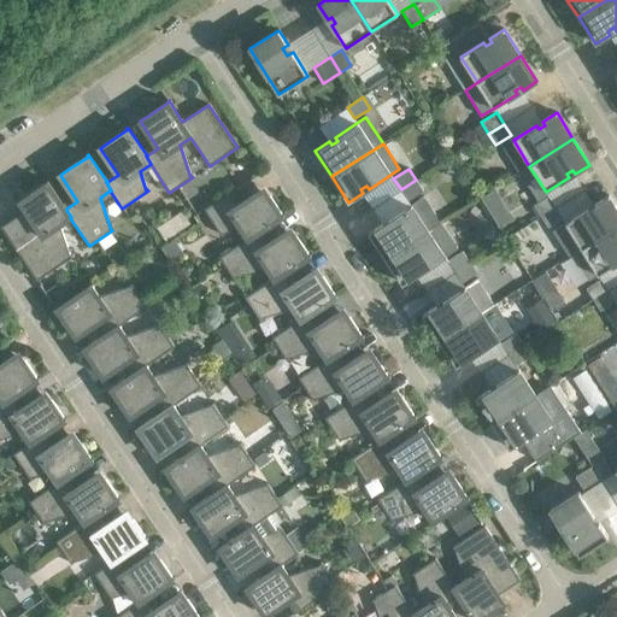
[(241,227),(248,238),(248,239),(258,233),(258,234),(285,216),(285,215),(282,216),(264,188),(239,205),(231,193),(258,176),(258,175),(193,217),(209,240),(210,239),(209,238),(241,227)]
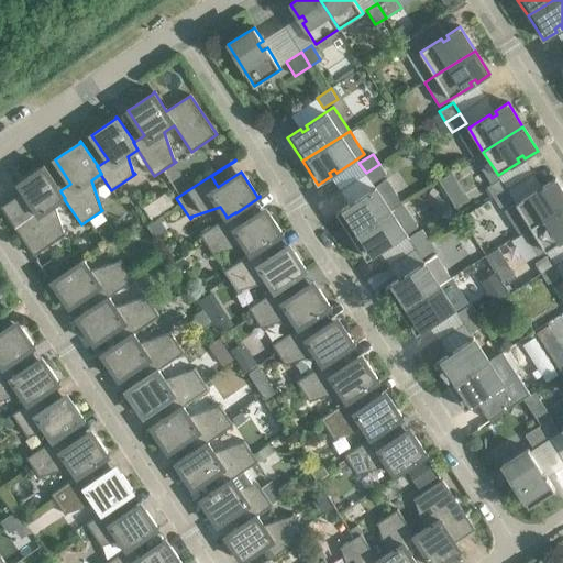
[(387,174),(379,164),(366,173),(373,184),(387,174)]
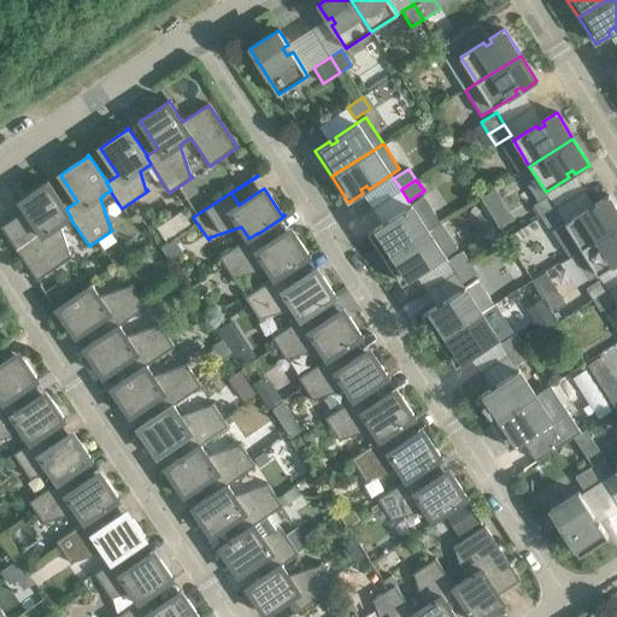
[(47,183),(28,195),(21,201),(25,210),(1,227),(37,281),(72,258),(71,257),(70,257),(60,224),(70,218),(71,217),(66,210),(66,209),(48,181),(47,182),(47,183)]
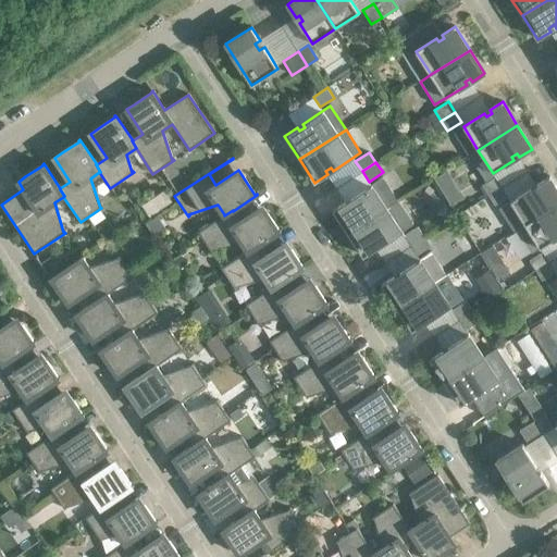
[(503,187),(496,176),(482,185),(489,196),(503,187)]
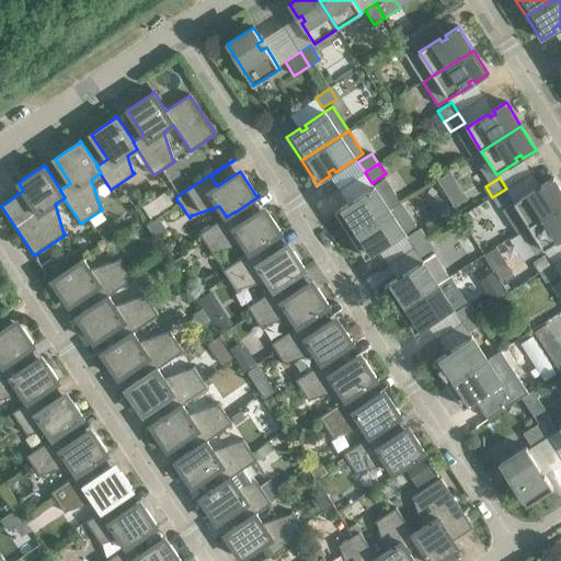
[(560,190),(553,178),(540,186),(542,190),(537,193),(535,190),(503,209),(518,233),(560,206),(560,190)]
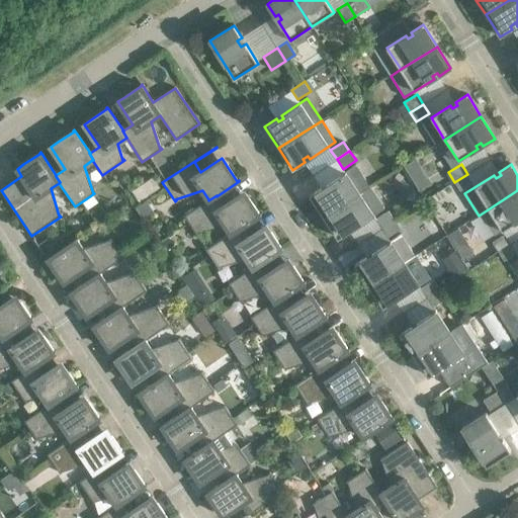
[(355,165),(345,172),(327,184),(329,187),(324,190),(322,187),(310,195),(324,217),(369,186),(355,165)]
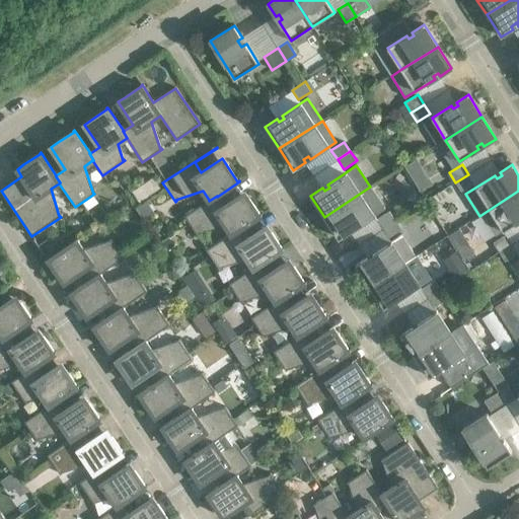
[(474,183),(468,174),(455,182),(461,192),(474,183)]
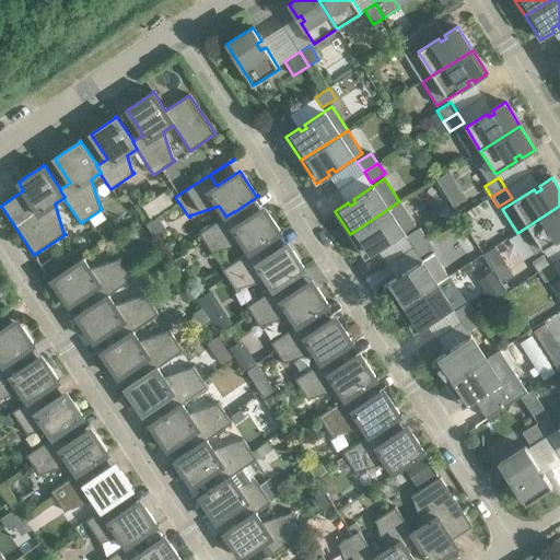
[(161,209),(173,201),(165,189),(153,197),(161,209)]
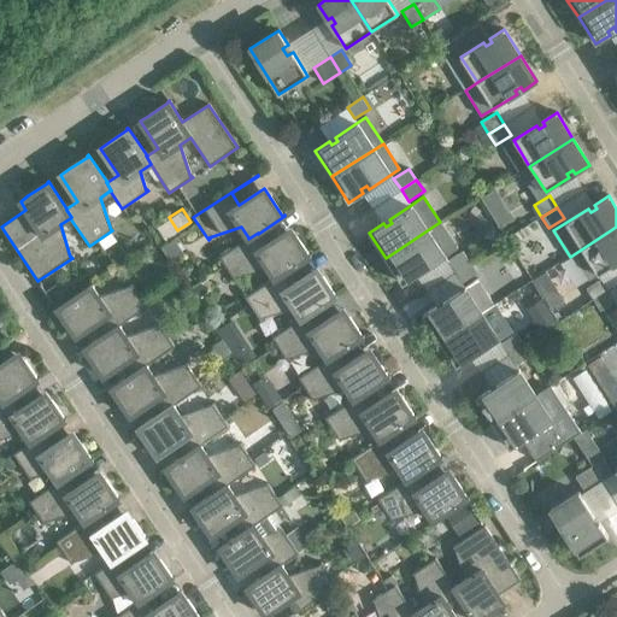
[(457,248),(440,222),(386,258),(403,285),(417,275),(415,271),(421,268),(423,271),(445,257),(457,248)]
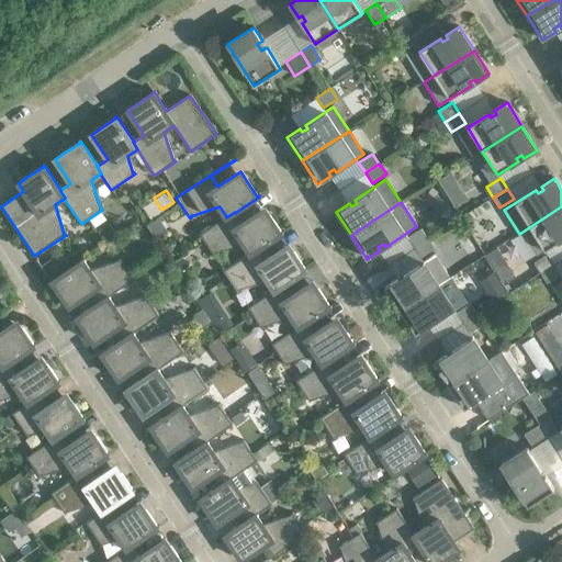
[(561,206),(519,234),(535,257),(561,239),(561,206)]
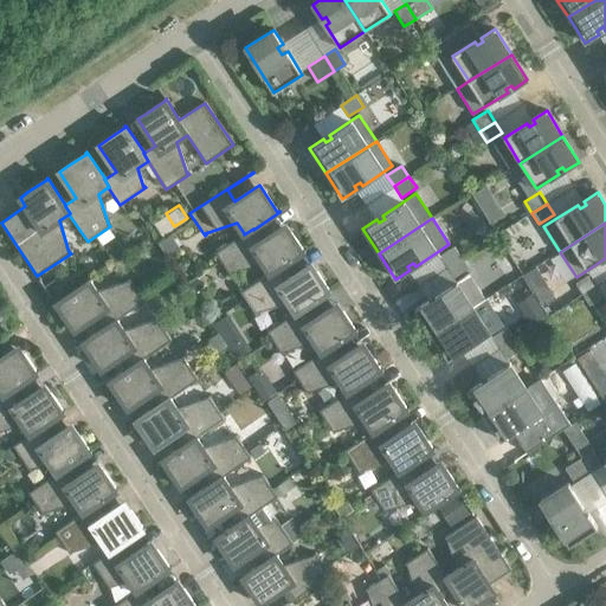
[(303,251),(285,224),(260,240),(253,230),(253,229),(244,234),(244,233),(216,252),(231,275),(232,275),(231,274),(262,262),(270,274),(270,275),(278,269),(279,269),(305,252),(304,250),(303,251)]
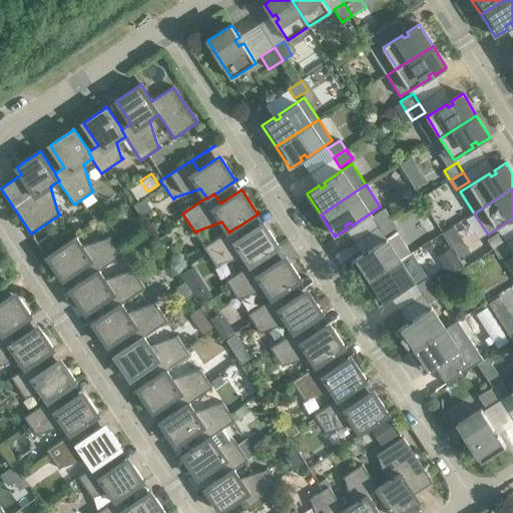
[(100,201),(89,209),(96,220),(107,212),(100,201)]
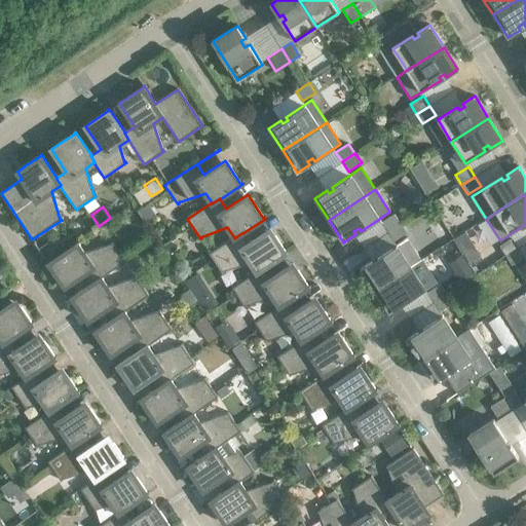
[(395,214),(381,223),(387,232),(401,223),(395,214)]
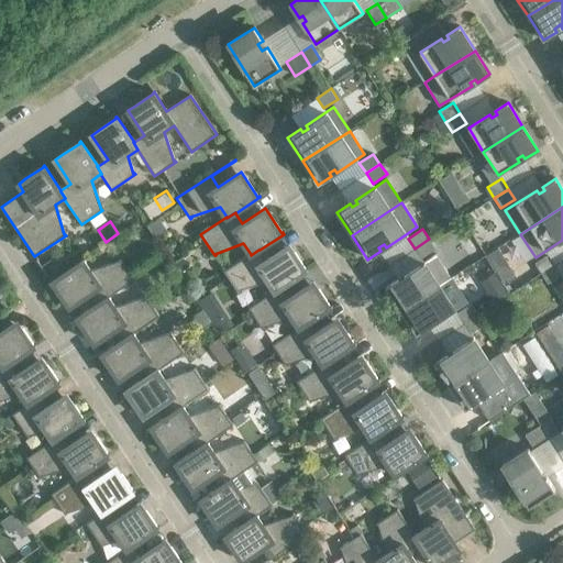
[(435,250),(429,239),(415,249),(421,258),(435,250)]
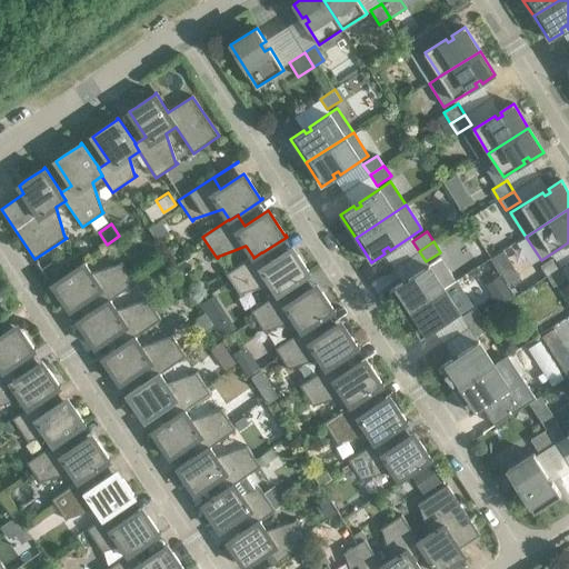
[(309,273),(292,248),(269,262),(262,252),(261,252),(253,258),(253,257),(227,273),(240,296),(242,295),(241,293),(270,283),(278,293),(278,295),(286,289),(287,290),(311,273),(310,272),(309,273)]
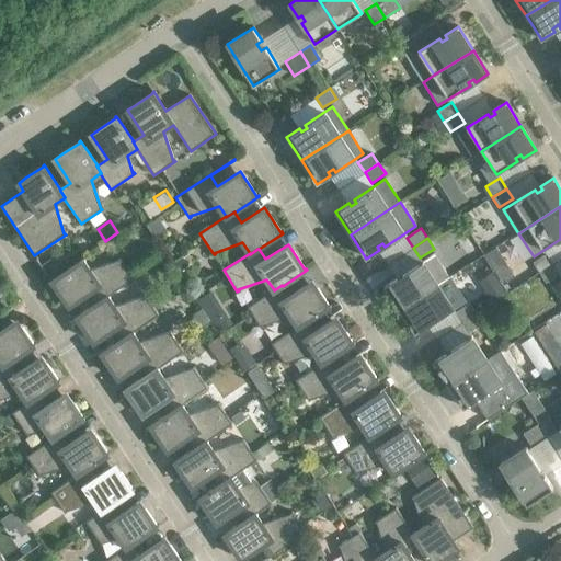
[(53,282),(64,298),(69,307),(92,290),(100,300),(100,301),(107,296),(109,296),(134,279),(119,259),(118,259),(119,260),(91,271),(83,260),(99,250),(99,249),(50,281),(52,282),(53,282)]
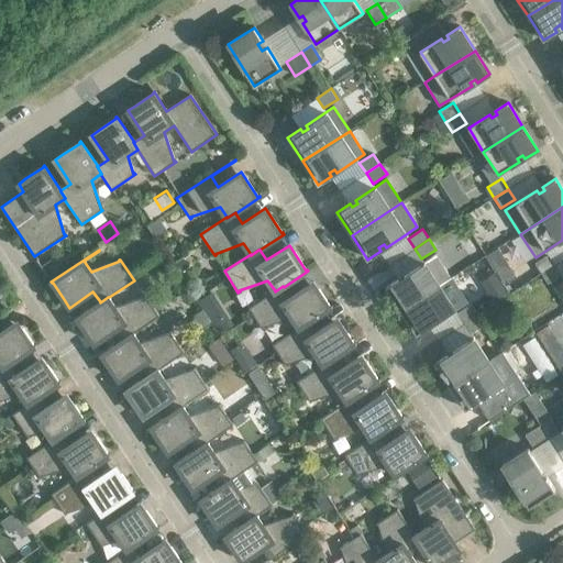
[(555,264),(549,254),(534,264),(541,274),(555,264)]
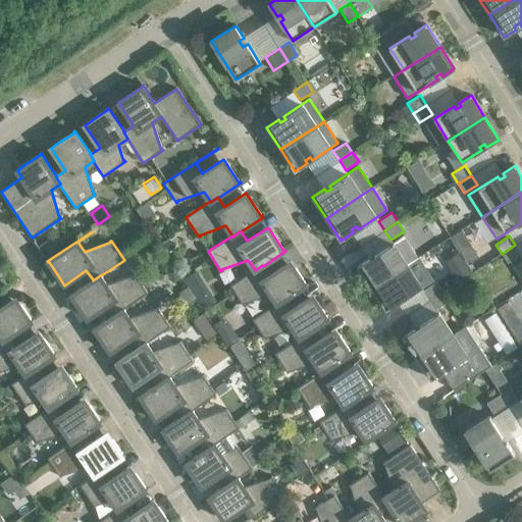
[(404,237),(394,244),(374,256),(376,259),(371,262),(369,259),(358,266),(372,289),(408,265),(418,258),(404,237)]
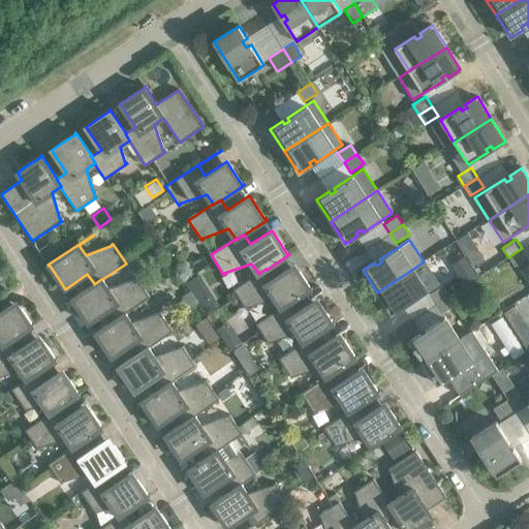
[(170,255),(177,251),(172,243),(165,247),(170,255)]
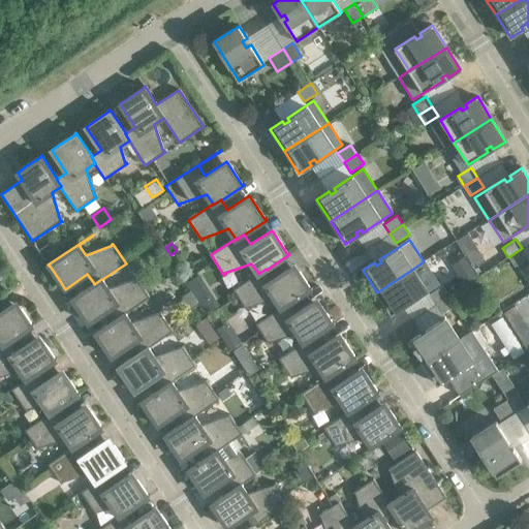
[(528,258),(522,248),(508,257),(515,267),(528,258)]
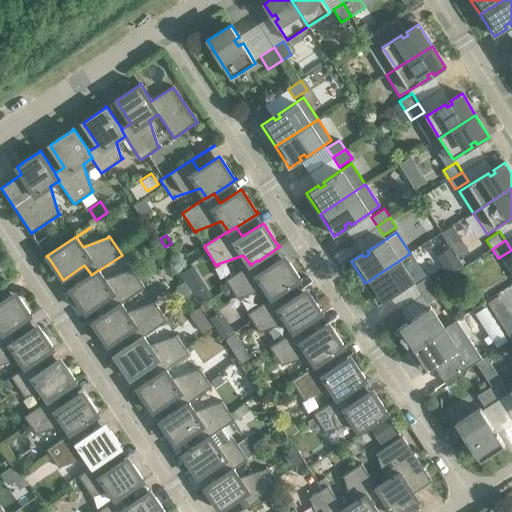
[(300,279),(285,256),(264,270),(258,261),(257,260),(250,265),(250,264),(226,280),(238,299),(240,299),(239,298),(265,288),(271,298),(272,298),(279,294),(280,294),(302,280),(301,278),(300,279)]
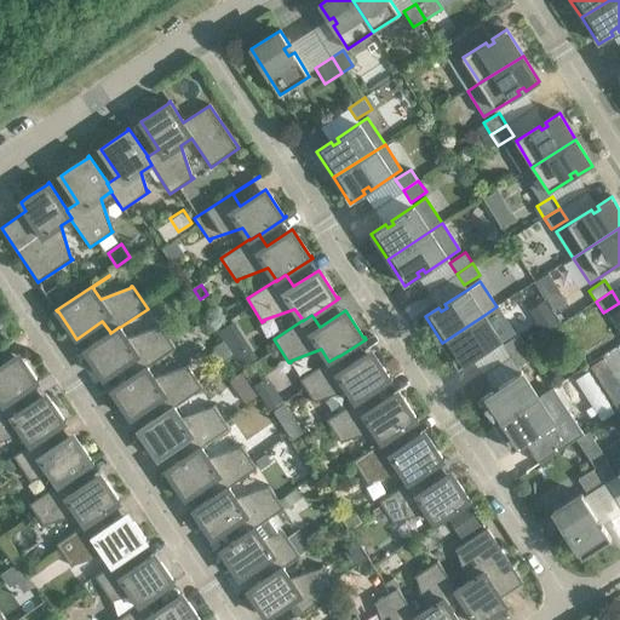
[(544,333),(558,323),(552,314),(537,323),(544,333)]
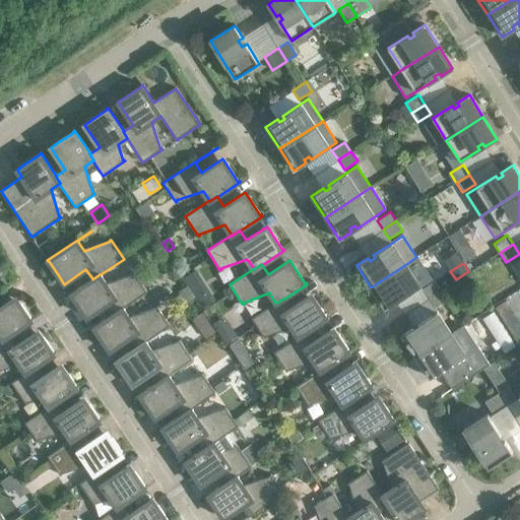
[(420,285),(406,264),(371,287),(385,309),(396,302),(395,299),(400,295),(402,298),(420,285)]
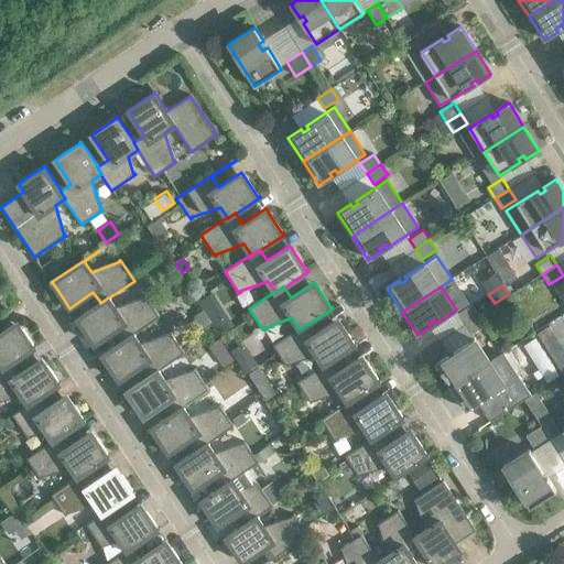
[(213,293),(199,302),(220,334),(234,325),(213,293)]
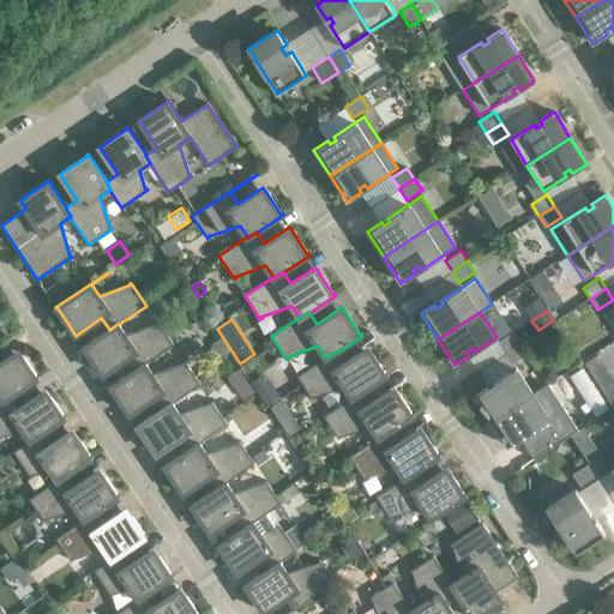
[(126,336),(119,324),(118,324),(109,330),(109,329),(83,347),(83,348),(84,348),(103,375),(128,357),(136,368),(136,369),(145,363),(145,365),(174,345),(158,323),(157,323),(157,324),(126,336)]
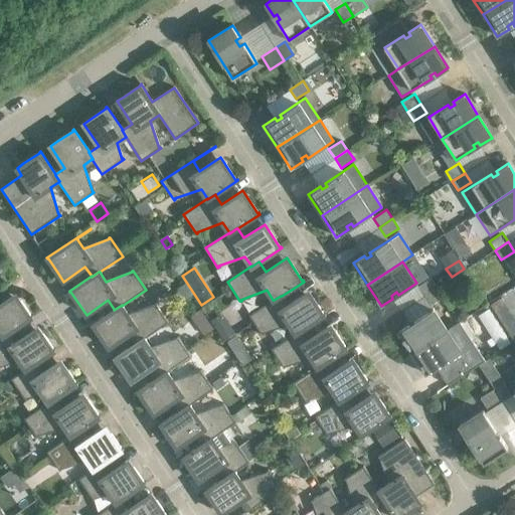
[(158,281),(153,275),(143,282),(148,288),(158,281)]
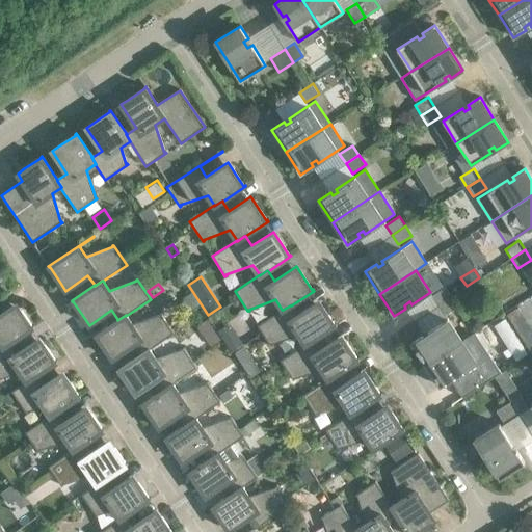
[(446,288),(432,296),(439,306),(452,297),(446,288)]
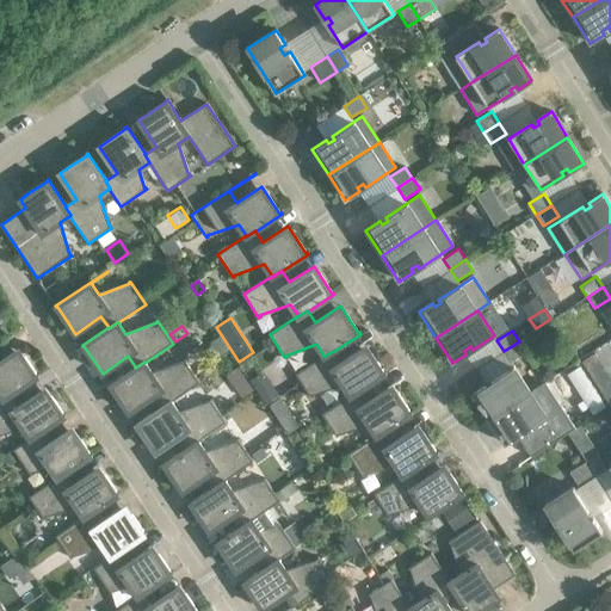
[(0,393),(4,399),(4,400),(13,394),(39,376),(38,375),(37,376),(19,349),(0,360),(0,345),(13,337),(12,335),(0,343),(0,393)]
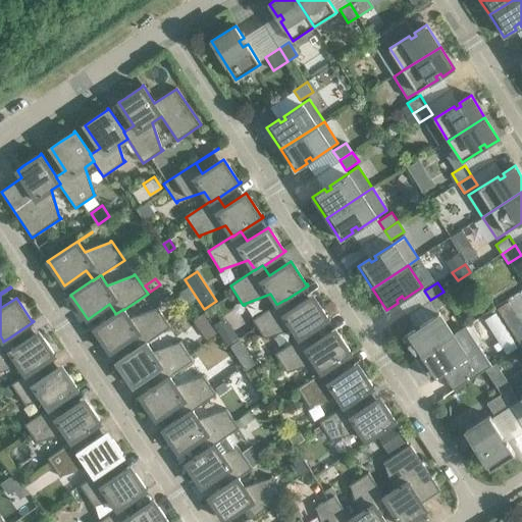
[(450,301),(444,292),(430,300),(436,310),(450,301)]
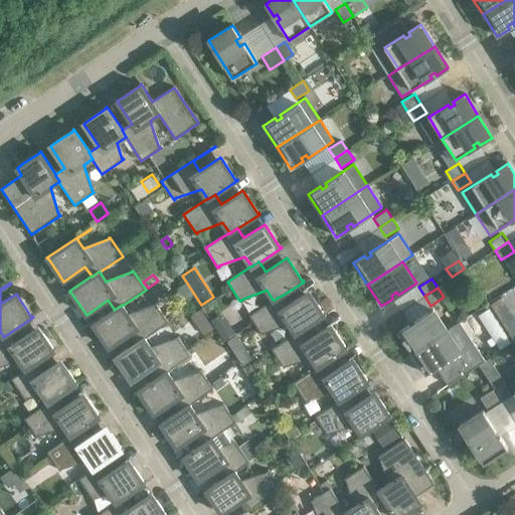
[(324,315),(309,292),(288,305),(282,296),(281,296),(274,300),(273,300),(249,315),(262,335),(263,334),(263,333),(289,324),(295,333),(296,334),(303,329),(303,330),(326,315),(325,314),(324,315)]
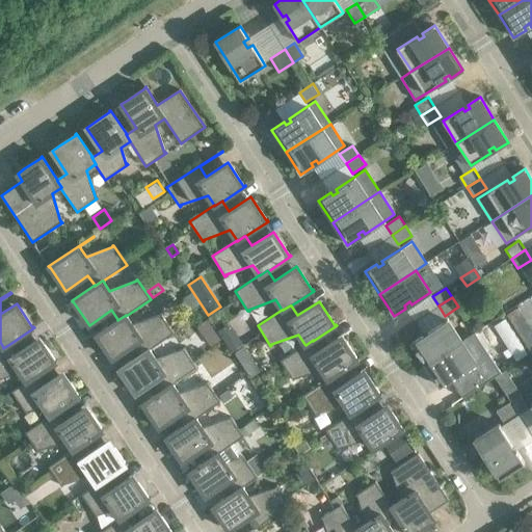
[(133,325),(126,316),(126,315),(117,320),(117,319),(95,335),(96,337),(97,336),(112,360),(134,344),(141,354),(149,349),(150,350),(174,334),(160,314),(159,314),(160,315),(133,325)]
